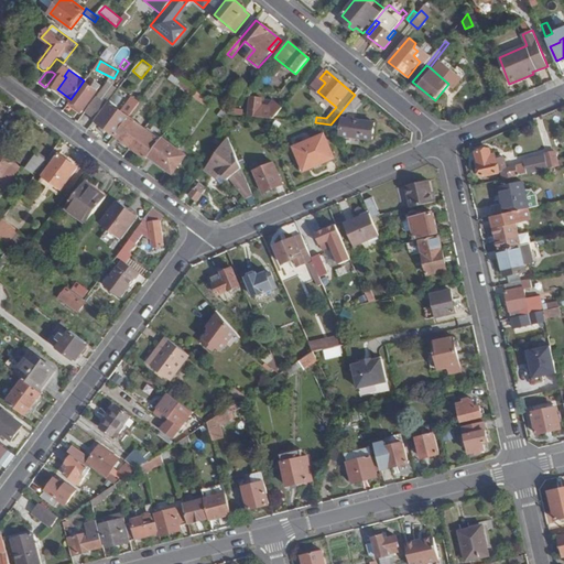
[(194,96),(197,90),(182,78),(177,84),(193,97),(194,96)]
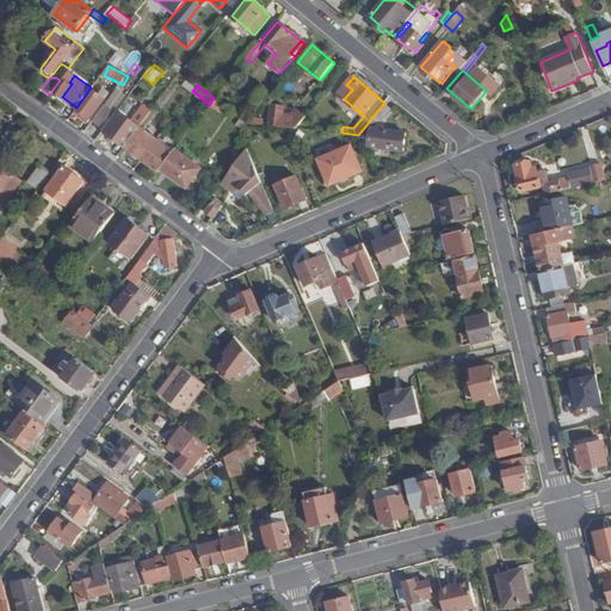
[(76,107),(93,119),(104,105),(107,99),(91,87),(76,107)]
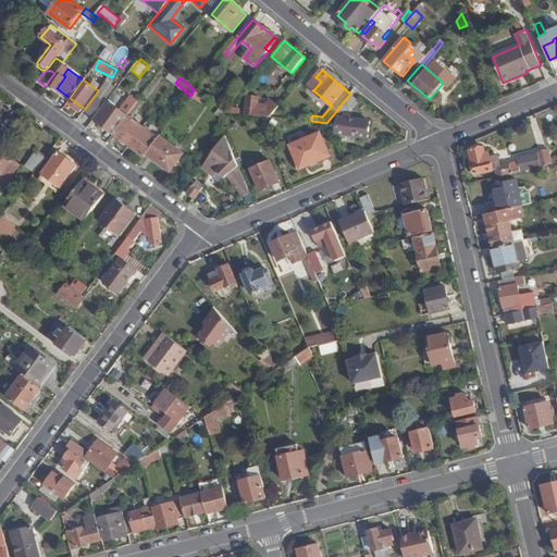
[(321,82),(319,79),(311,88),(313,90),(321,82)]
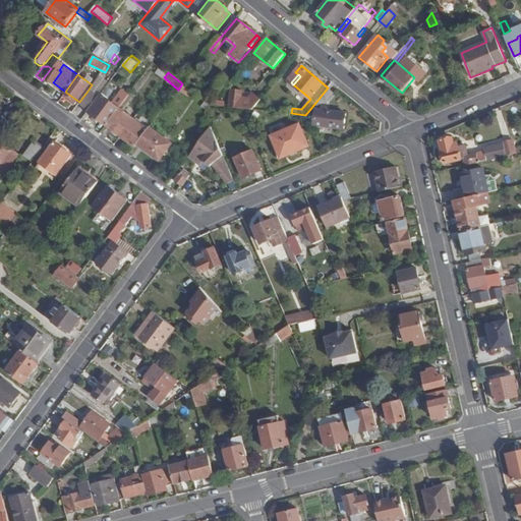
[(51,84),(63,94),(65,92),(53,82),(51,84)]
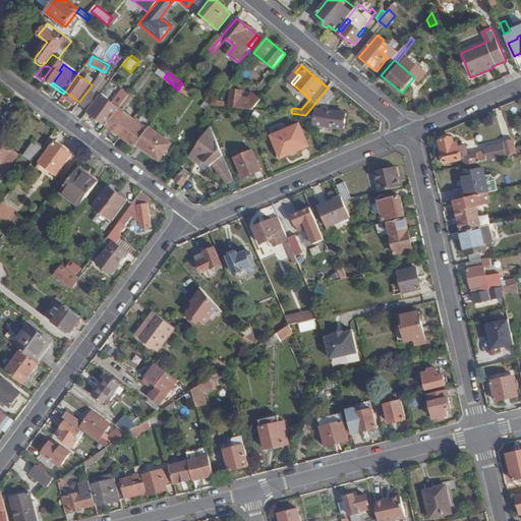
[(194,93),(182,83),(179,89),(189,97),(194,93)]
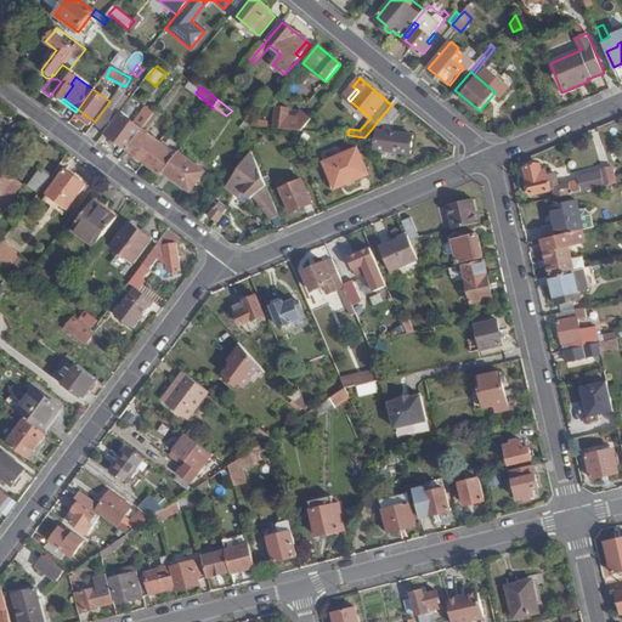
[(399,111),(391,105),(377,123),(380,125),(384,125),(386,122),(389,123),(399,111)]
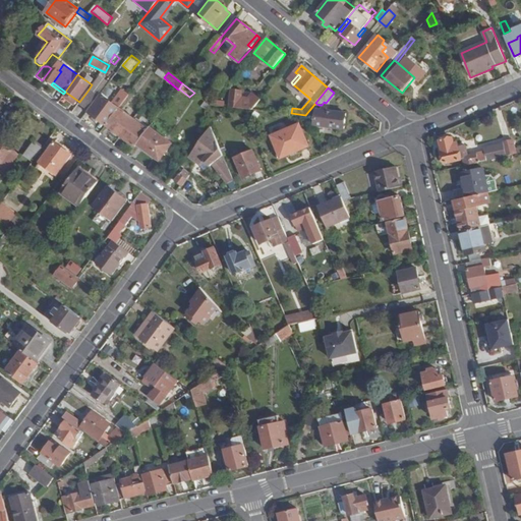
[(89,108),(98,96),(89,90),(79,102),(89,108)]
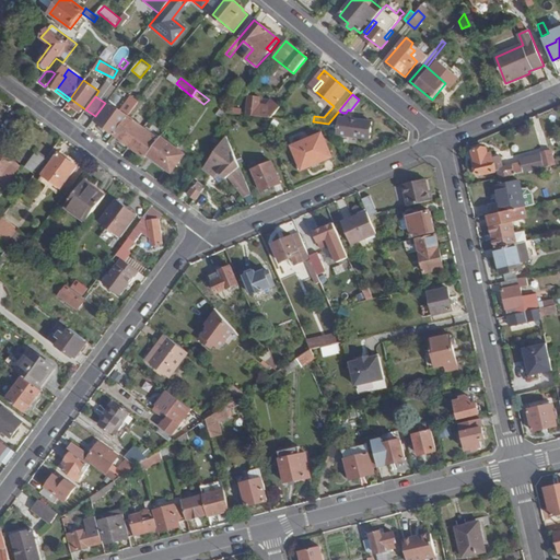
[(272,117),(281,106),(273,101),(269,106),(259,105),(260,98),(251,96),(248,115),(265,117),(272,117)]
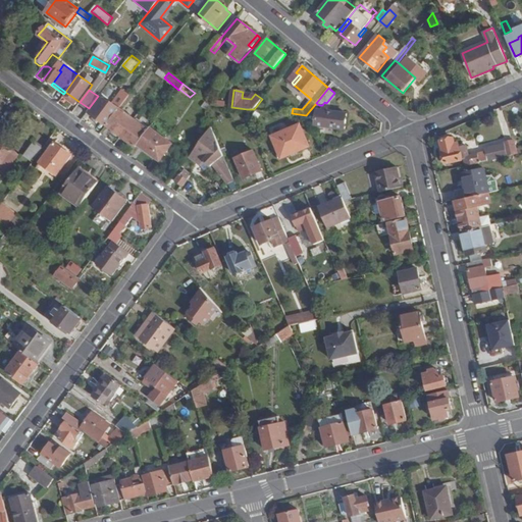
[(63,94),(63,95),(77,105),(80,102),(65,92),(63,94)]
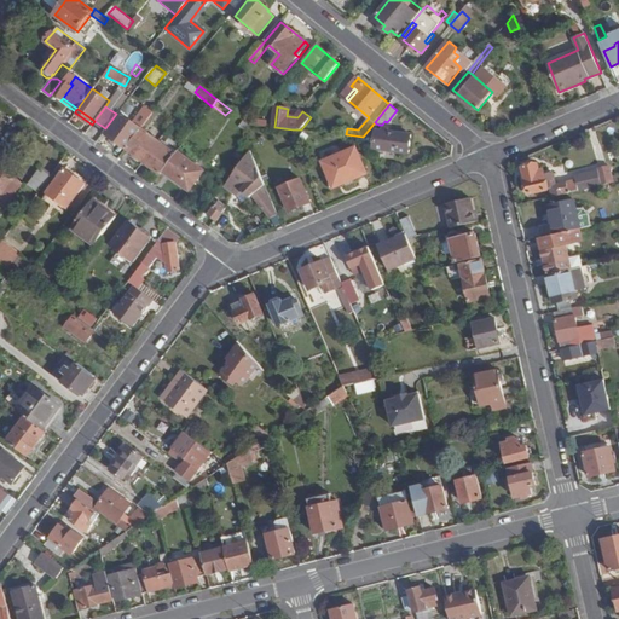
[(126,148),(142,128),(133,122),(123,115),(121,119),(119,117),(108,132),(110,134),(109,136),(126,148)]
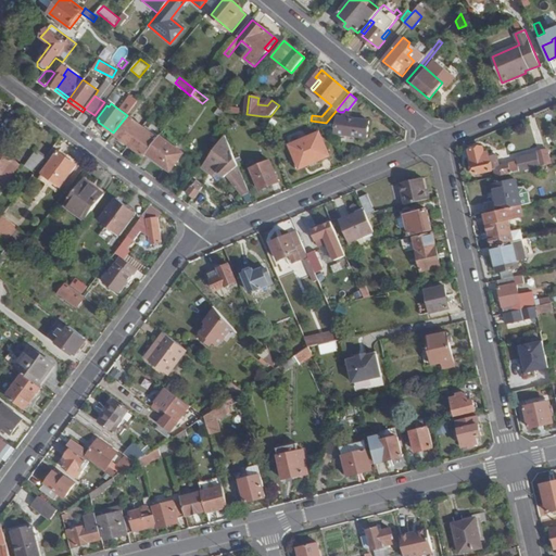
[(127,115),(131,109),(125,103),(119,110),(127,115)]
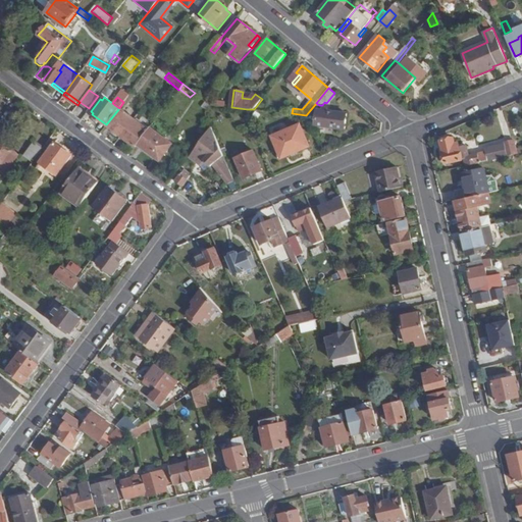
[(0,104),(0,117),(2,116),(0,114),(0,113),(8,102),(4,100),(0,104)]
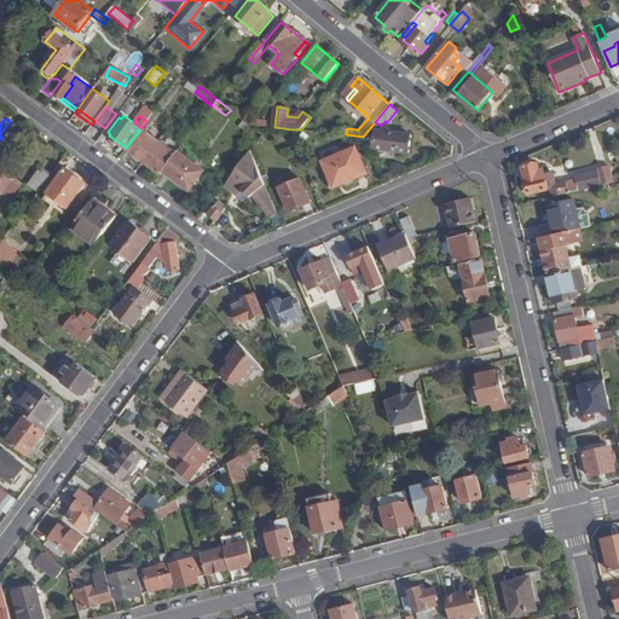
[(410,152),(411,134),(388,132),(388,128),(383,127),(383,132),(376,131),(374,149),(410,152)]
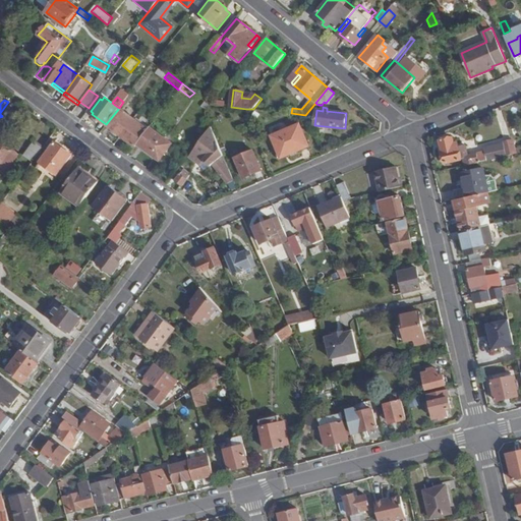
[(133,118),(119,108),(106,124),(120,135),(133,118)]
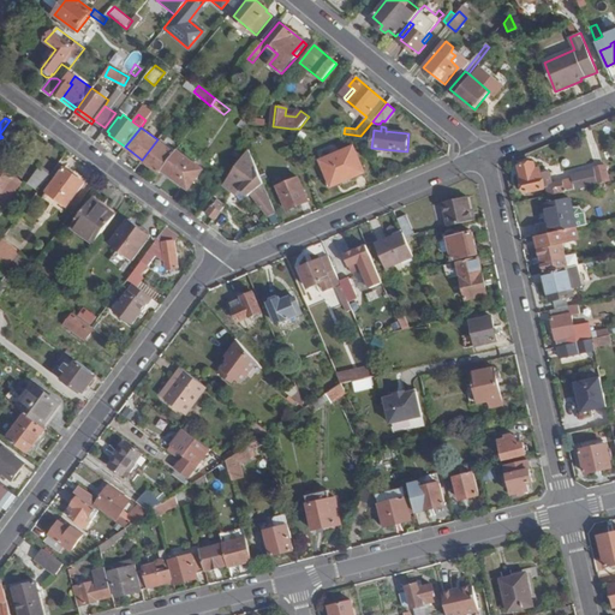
[(174,153),(157,139),(142,160),(160,172),(162,169),(174,153)]
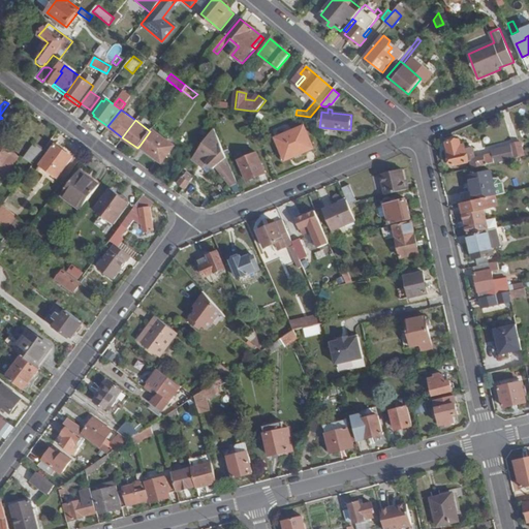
[(314,147),(305,126),(277,137),(285,157),(302,150),(304,152),(314,147)]
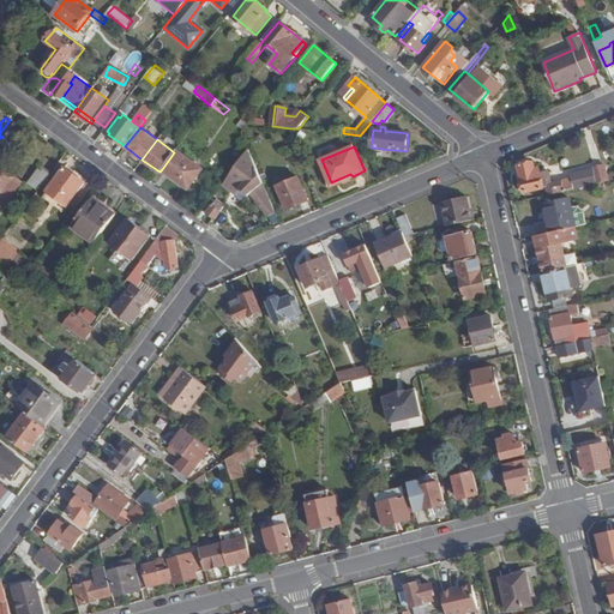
[(200,168),(176,150),(174,152),(162,169),(179,181),(181,179),(188,184),(200,168)]
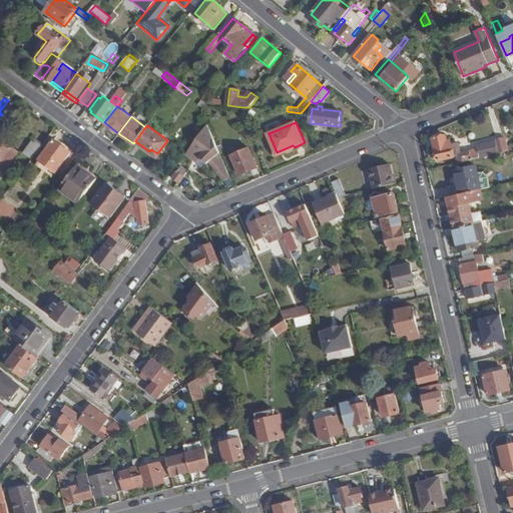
[(226,178),(230,176),(224,162),(222,163),(214,153),(217,148),(207,125),(190,148),(200,156),(207,162),(209,162),(226,178)]
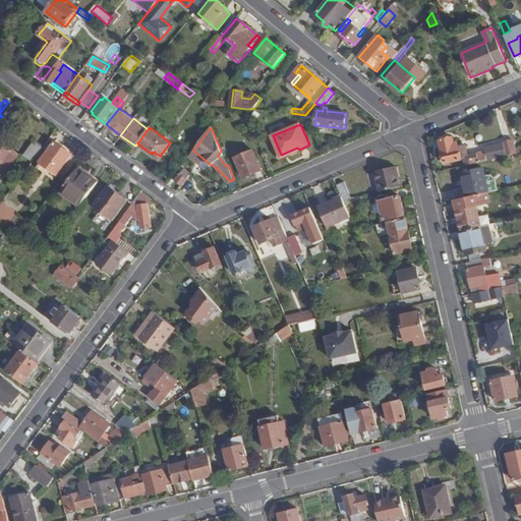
[(465,158),(467,164),(517,153),(514,140),(504,141),(505,143),(485,148),(486,152),(469,156),(466,147),(460,148),(459,142),(455,143),(454,137),(442,140),(447,162),(465,158)]
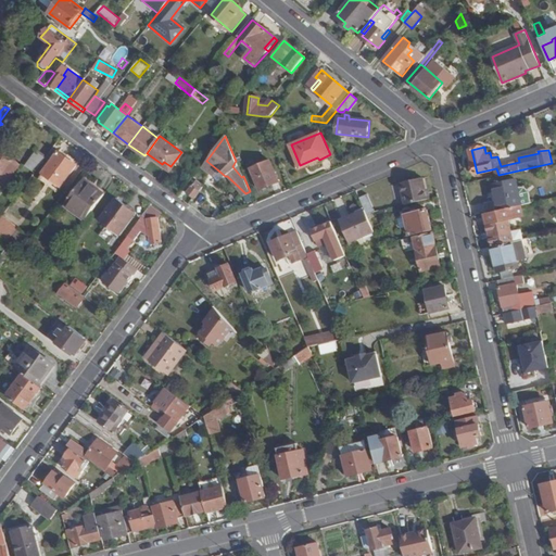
[(0,175),(2,177),(13,163),(0,152),(0,175)]
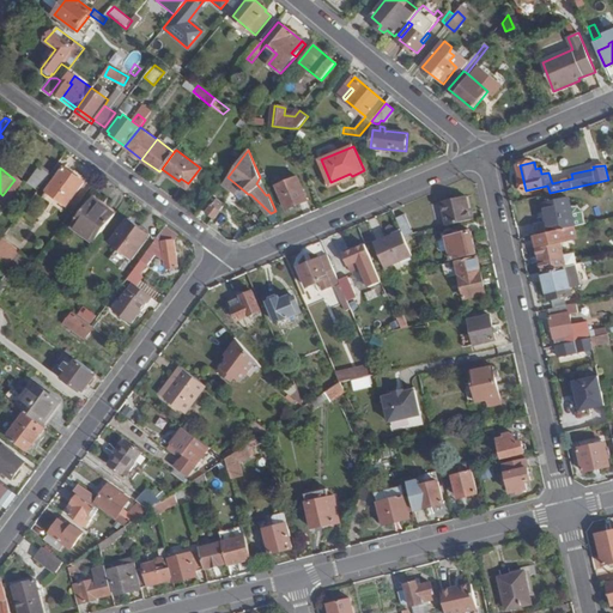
[(38,190),(50,175),(41,168),(29,183),(38,190)]
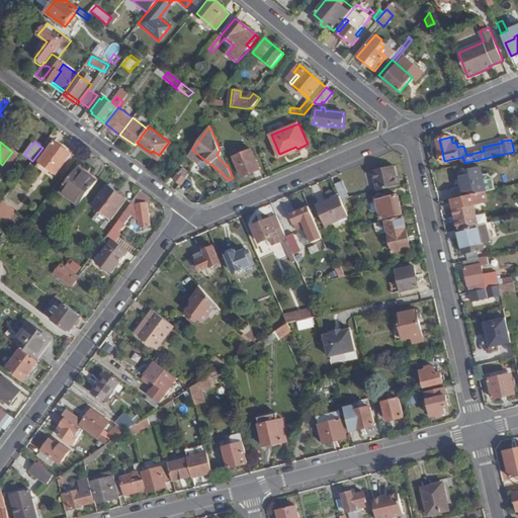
[(57,174),(71,155),(55,142),(39,162),(57,174)]
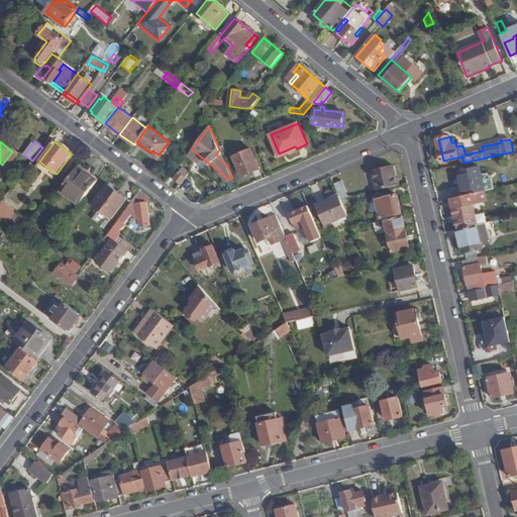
[(242,176),(260,168),(251,148),(234,157),(242,176)]
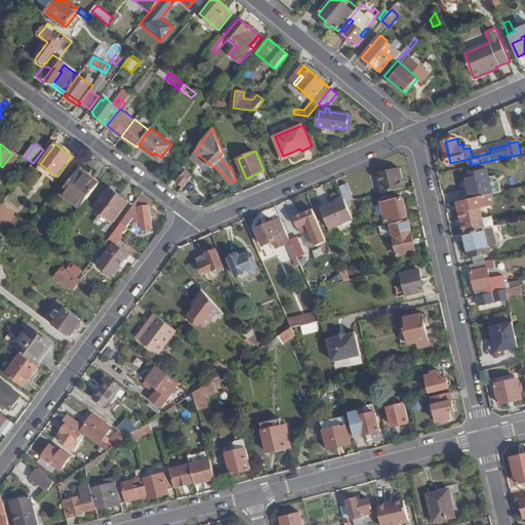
[(195,152),(189,158),(200,166),(205,160),(195,152)]
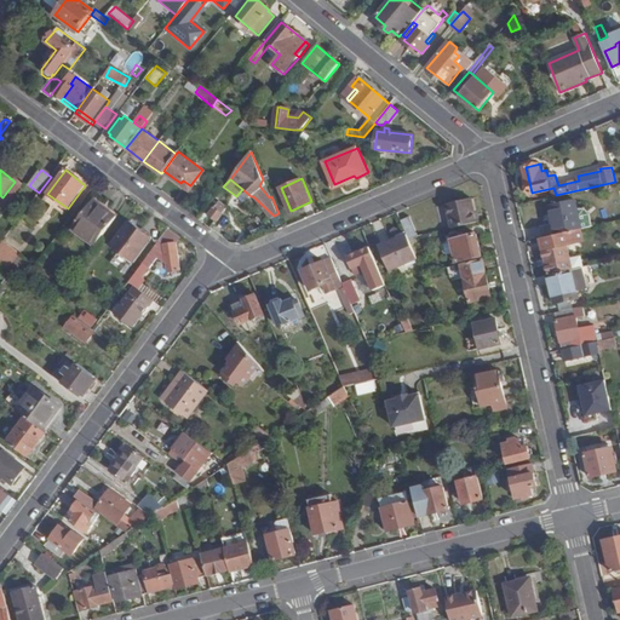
[(245,204),(251,196),(242,189),(236,196),(245,204)]
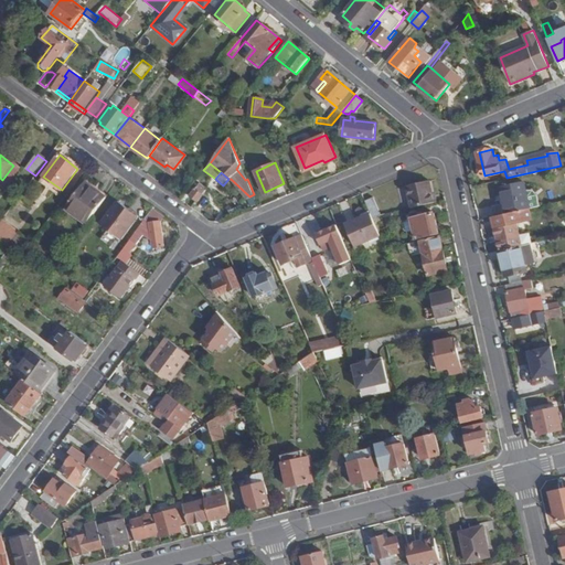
[(413,206),(435,202),(430,180),(407,184),(413,206)]
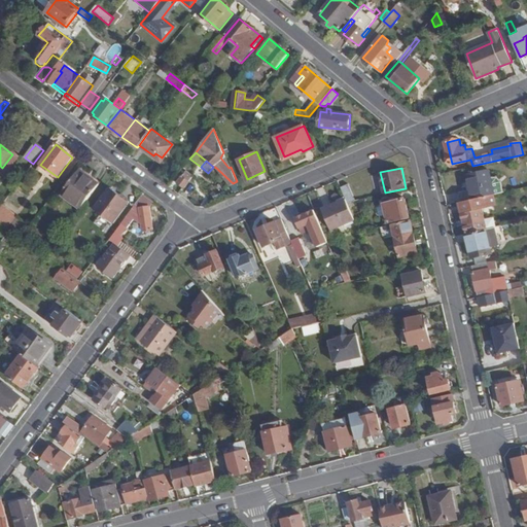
[(467,175),(472,199),(495,195),(499,194),(496,182),(492,183),(489,170),(467,175)]
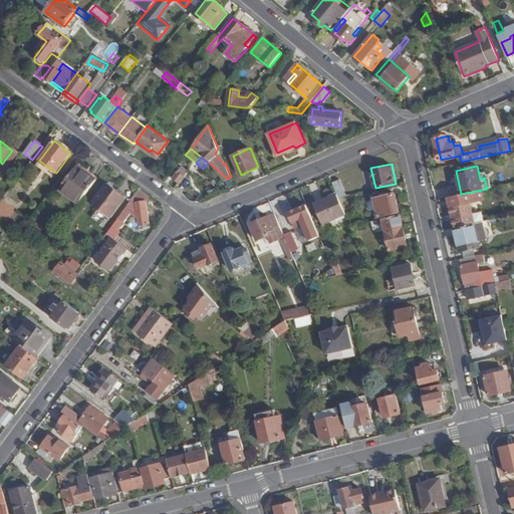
[(79,204),(96,180),(89,174),(87,176),(76,167),(59,190),(79,204)]
